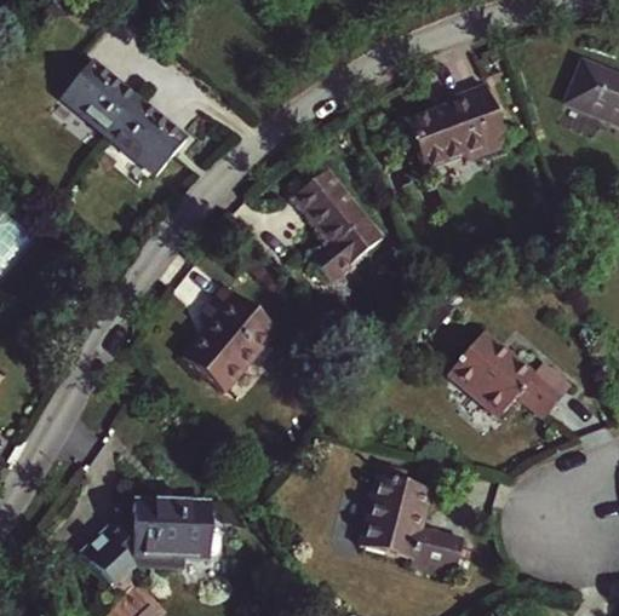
[(63,91),(110,130),(138,96),(92,58),(63,91)]
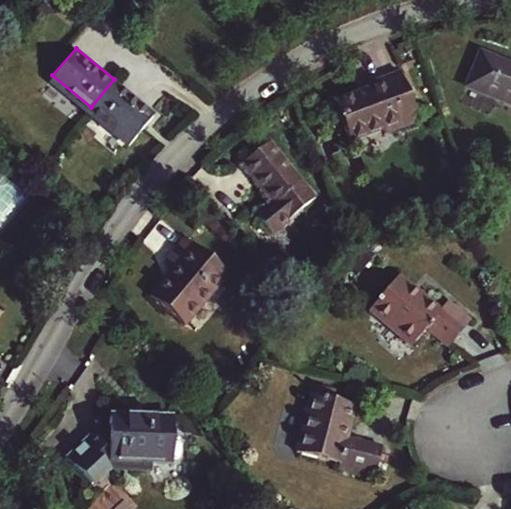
[(470,84),(510,99),(510,62),(483,51),(470,84)]
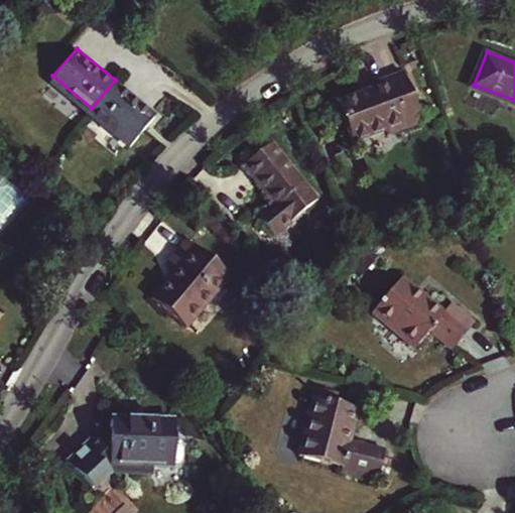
[(389,130),(421,119),(403,69),(370,80),(372,85),(339,98),(354,138),(387,126),(389,130)]
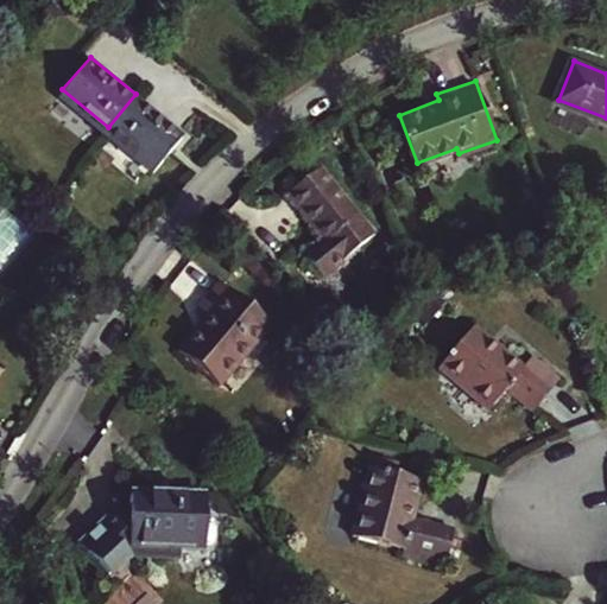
[(156,166),(184,133),(136,94),(108,127),(156,166)]
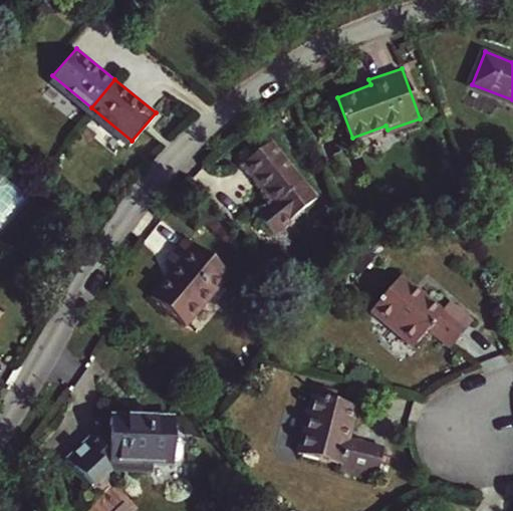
[(273,230),(314,194),(269,138),(244,160),(273,197),(257,210),(273,230)]
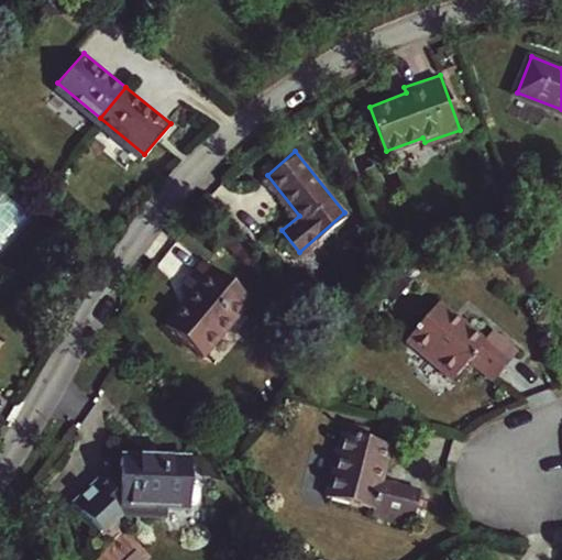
[(168,321),(208,352),(251,295),(202,256),(184,283),(191,289),(168,321)]
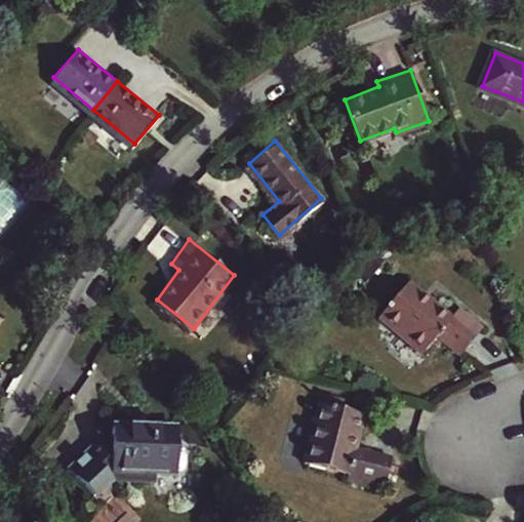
[(459,350),(481,321),(458,303),(450,313),(408,279),(380,314),(425,348),(437,332),(459,350)]
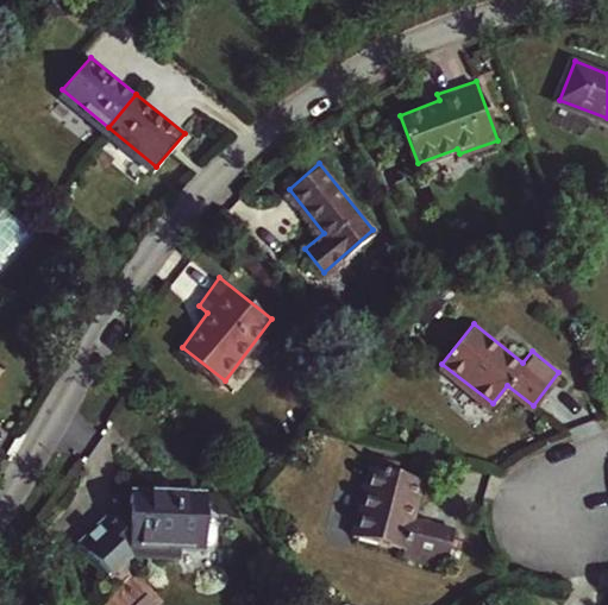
[(451,527),(408,515),(418,477),(367,461),(350,528),(402,543),(400,549),(440,561),(451,527)]
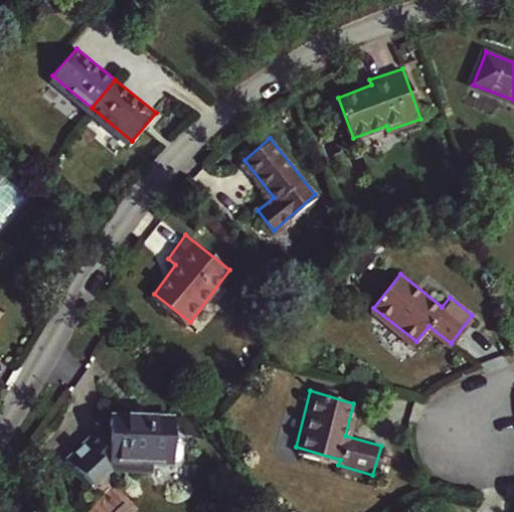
[(149,459),(174,460),(174,456),(178,456),(183,452),(183,446),(178,442),(174,442),(175,416),(112,414),(112,437),(98,438),(95,435),(87,442),(68,458),(92,483),(110,466),(149,467),(149,459)]
